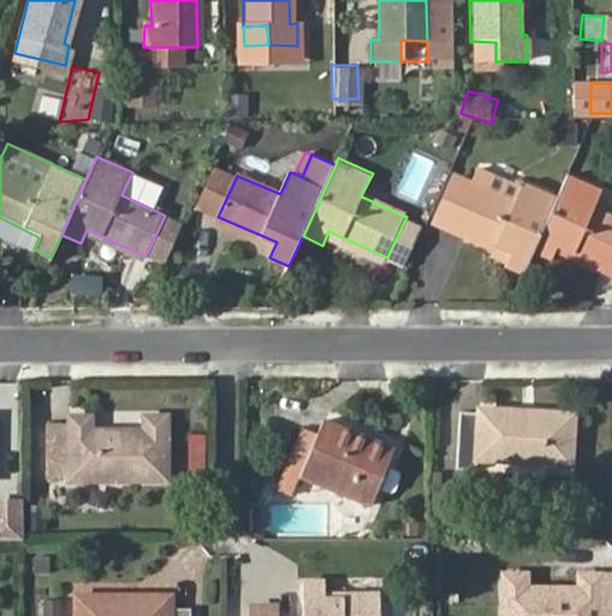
[(473,183),(516,203),(524,185),(480,165),(473,183)]
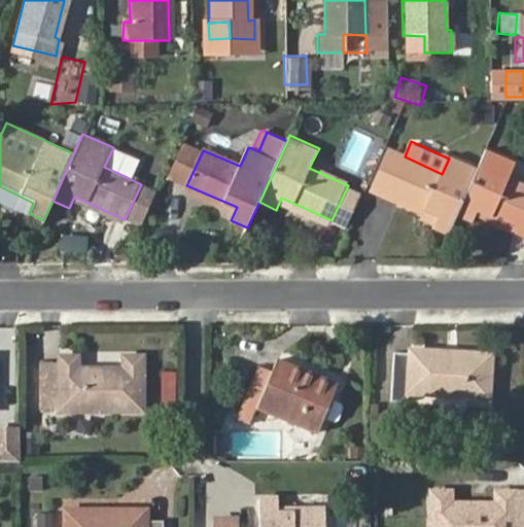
[(188,181),(203,150),(187,144),(173,174),(188,181)]
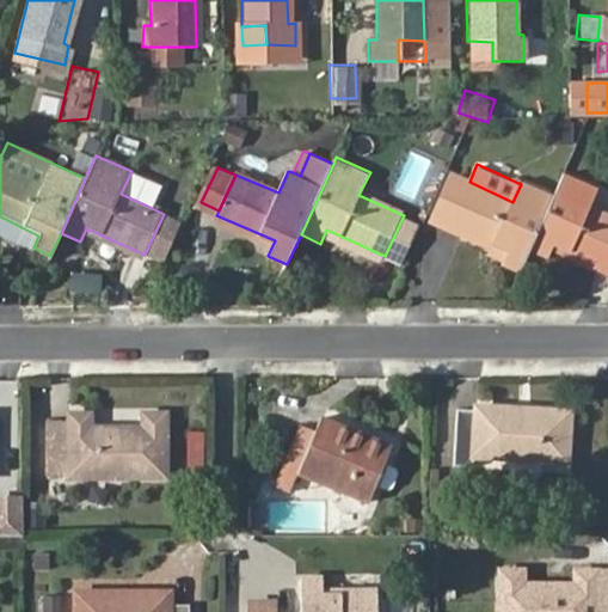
[(158,183),(131,171),(121,194),(147,206),(158,183)]
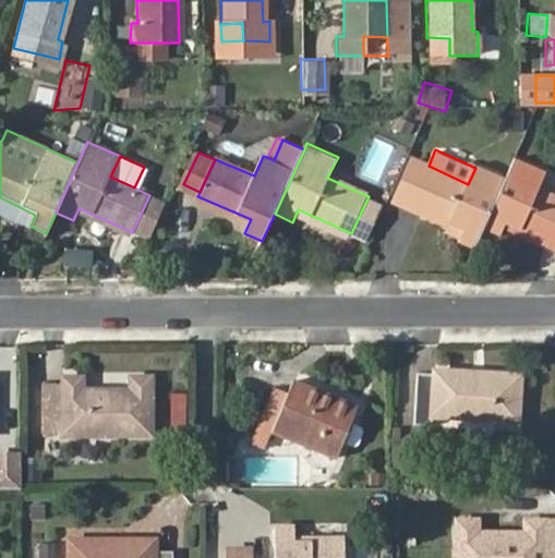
[(410,205),(427,166),(408,157),(391,195),(410,205)]
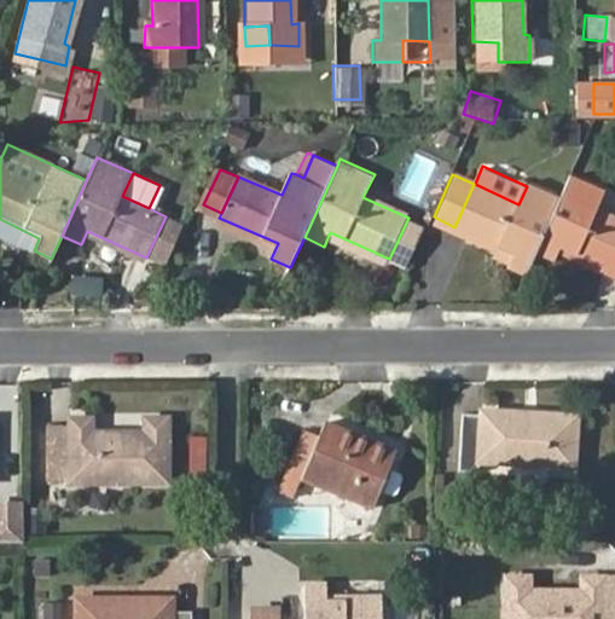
[(605,190),(572,174),(562,196),(537,253),(555,261),(562,246),(614,268),(614,220),(596,212),(605,190)]
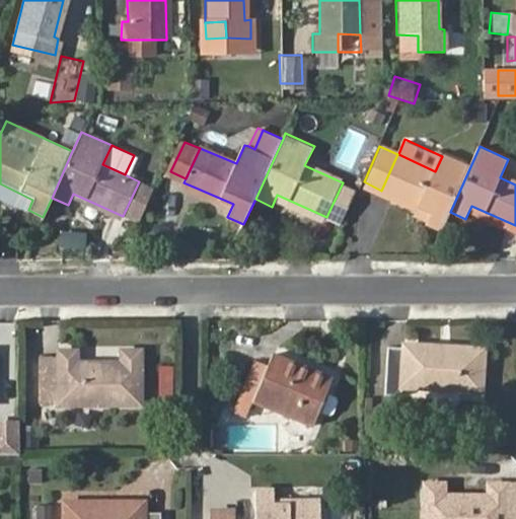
[(450,212),(471,164),(443,152),(442,156),(435,171),(398,154),(397,154),(381,191),(432,213),(427,225),(441,232),(450,212)]
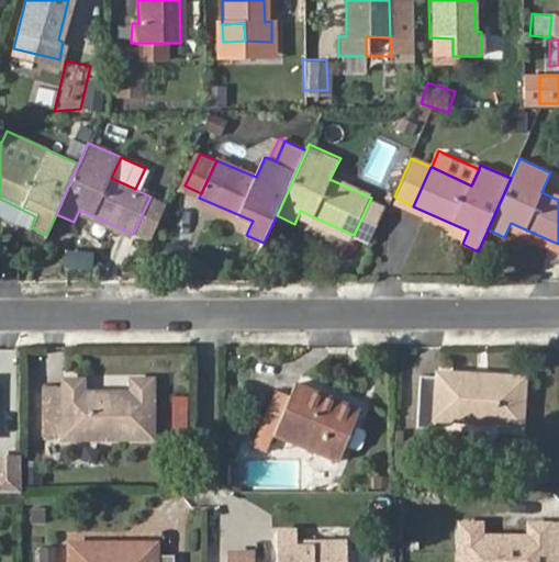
[(167,204),(151,197),(133,234),(149,243),(167,204)]
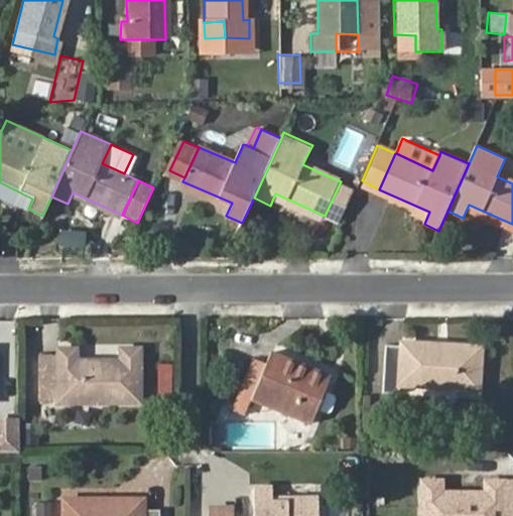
[(341,181),(325,216),(339,223),(355,187),(341,181)]
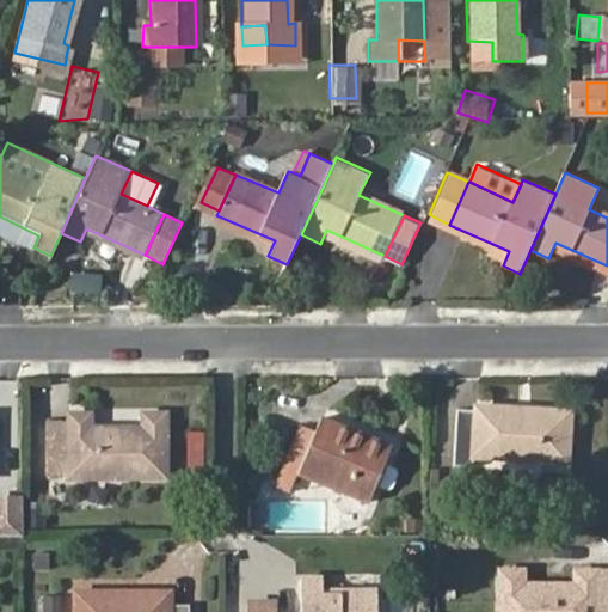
[(66,274),(65,293),(94,295),(96,275),(66,274)]
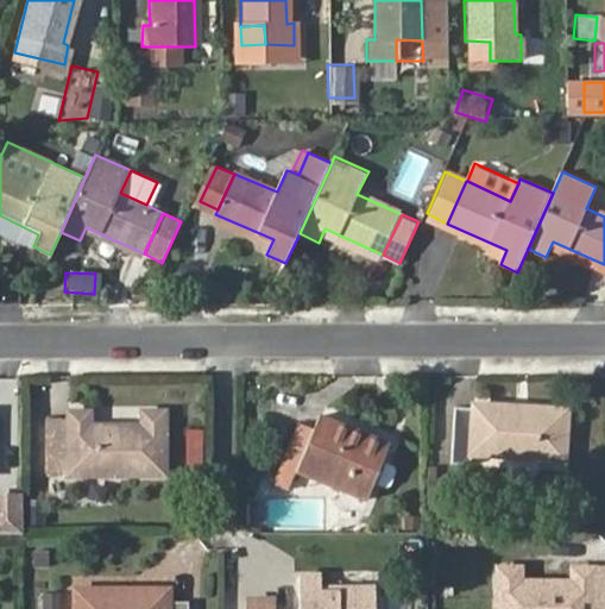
[(453,410),(449,468),(472,470),(473,457),(563,463),(567,413),(476,408),(476,412),(453,410)]
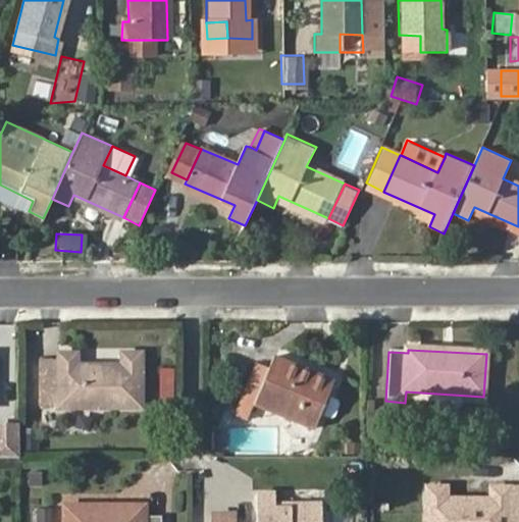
[(39,360),(40,405),(142,406),(141,352),(122,352),(122,365),(79,364),(79,351),(59,351),(59,360),(39,360)]
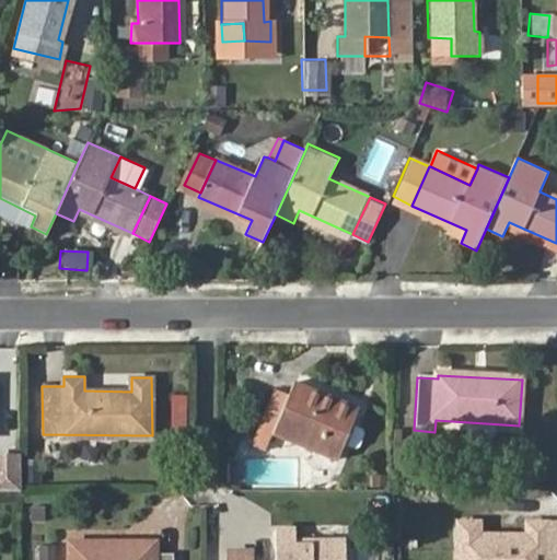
[(274,391),(250,446),(265,452),(271,434),(337,461),(358,409),(294,382),(288,396),(274,391)]
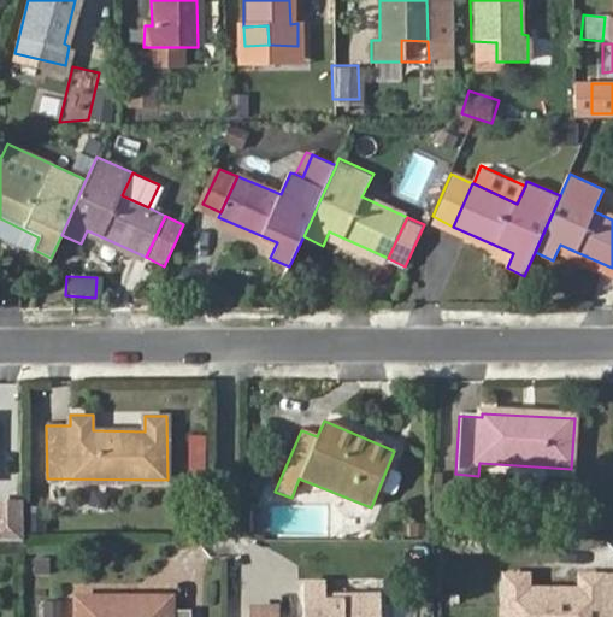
[(184,434),(184,466),(202,466),(201,434),(184,434)]
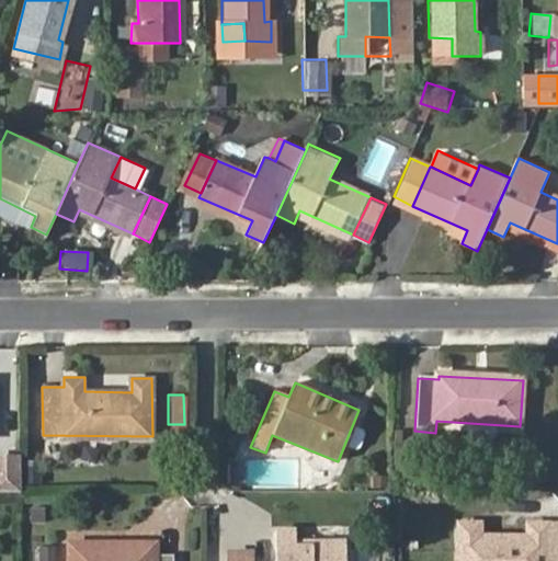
[(21,458),(0,457),(0,490),(21,491),(21,458)]
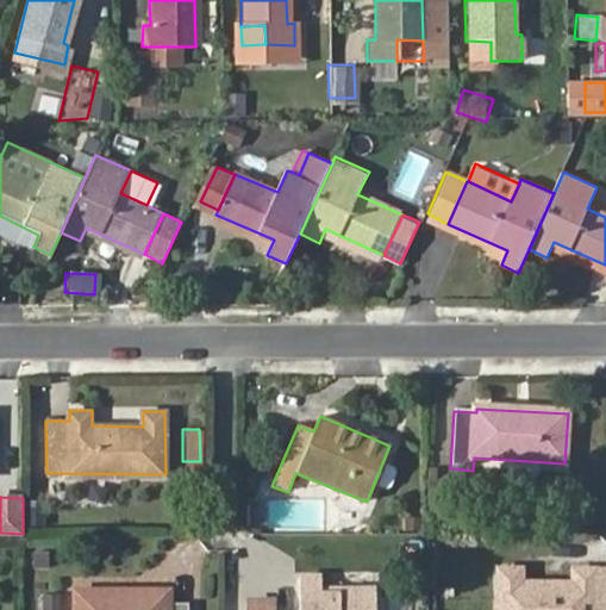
[(500,571),(499,609),(593,609),(594,571),(576,571),(576,585),(522,585),(523,571),(500,571)]
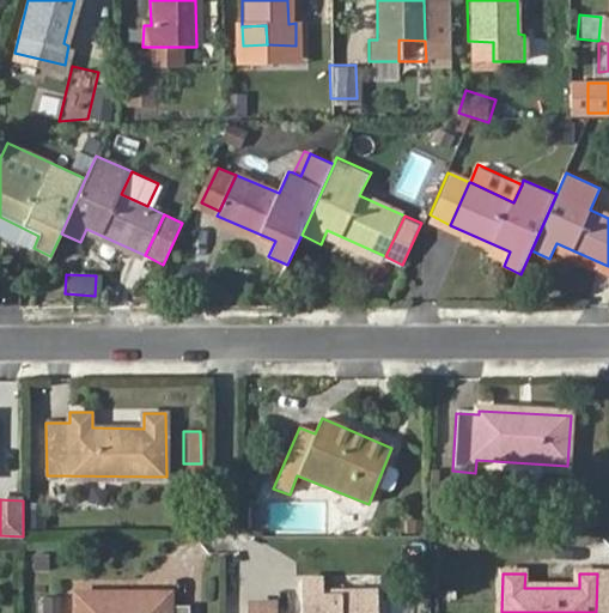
[(382,612),(382,593),(329,593),(329,576),(303,577),(303,612),(382,612)]
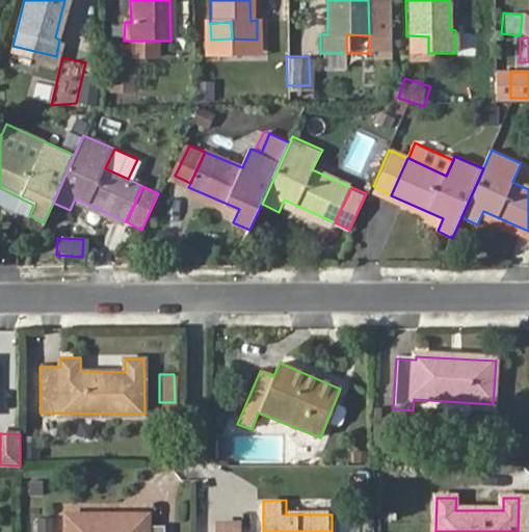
[(68,513),(67,531),(166,531),(166,527),(148,526),(148,514),(68,513)]
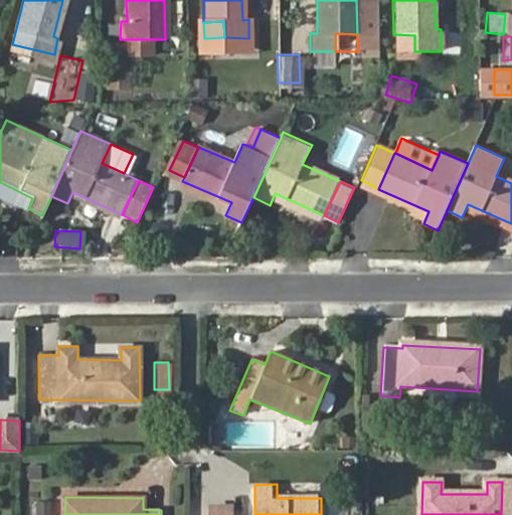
[(32,501),(31,514),(47,514),(47,501),(32,501)]
